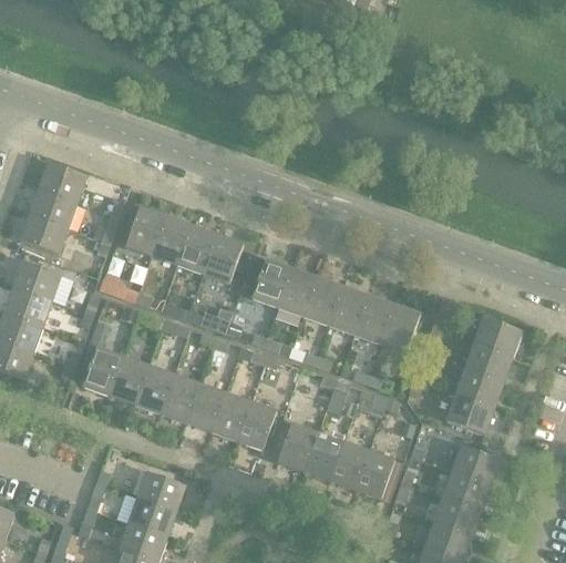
[(48,162),(39,188),(78,203),(88,176),(48,162)]
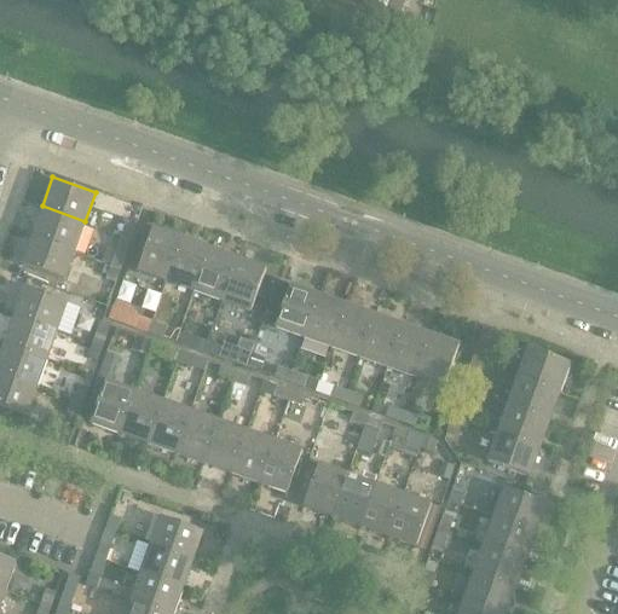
[(42,206),(33,233),(75,249),(85,221),(42,206)]
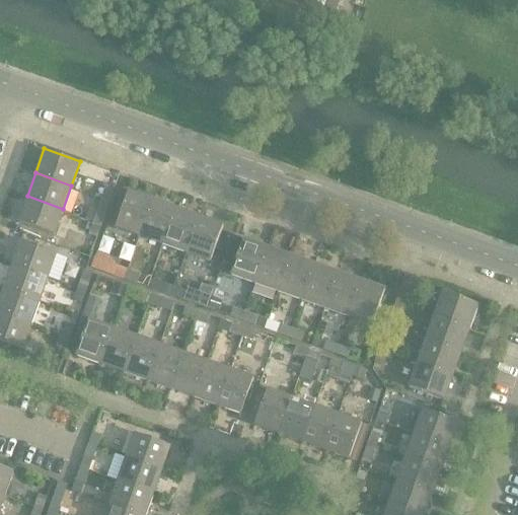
[(105,184),(101,196),(109,199),(114,187),(105,184)]
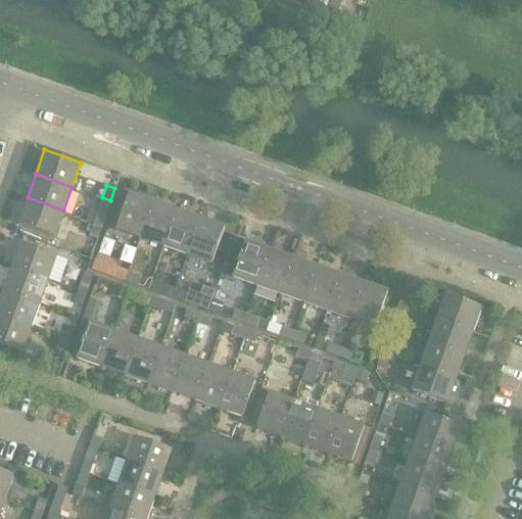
[(116,227),(129,191),(121,188),(108,224),(116,227)]
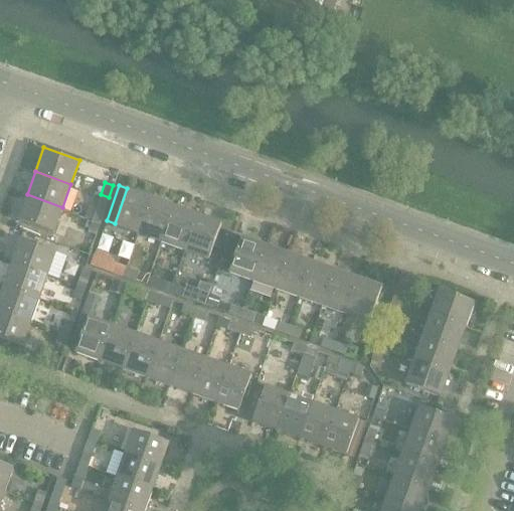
[(139,231),(151,196),(127,188),(115,223),(139,231)]
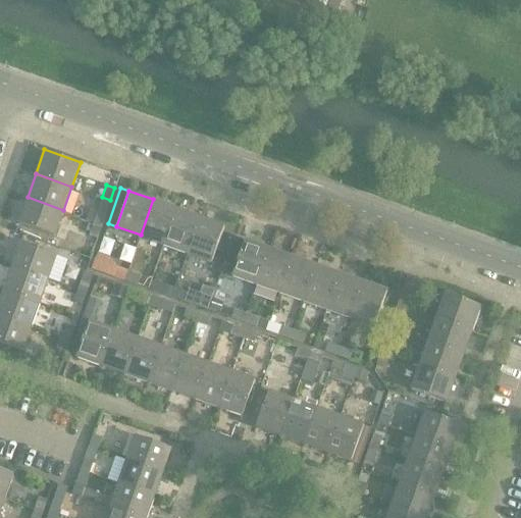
[(54,235),(63,210),(28,197),(18,221),(54,235)]
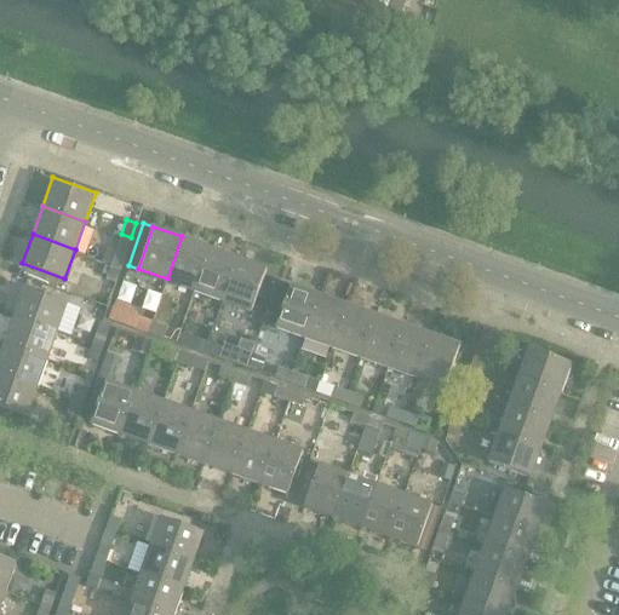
[(210,246),(182,236),(167,279),(195,288),(210,246)]
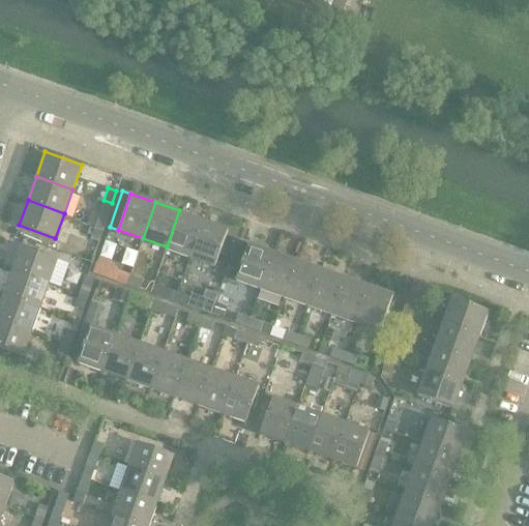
[(203,218),(179,210),(167,246),(190,255),(203,218)]
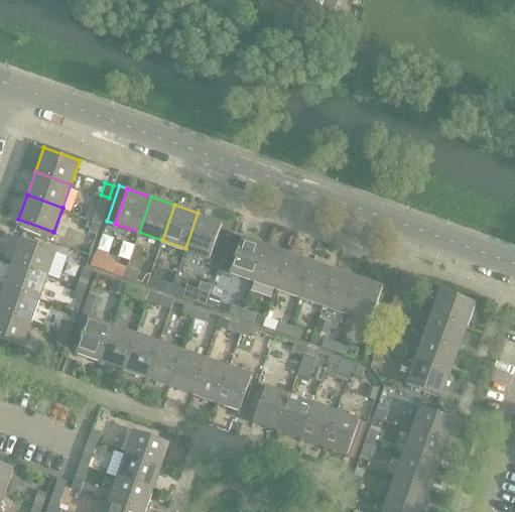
[(97,206),(93,218),(101,221),(105,209),(97,206)]
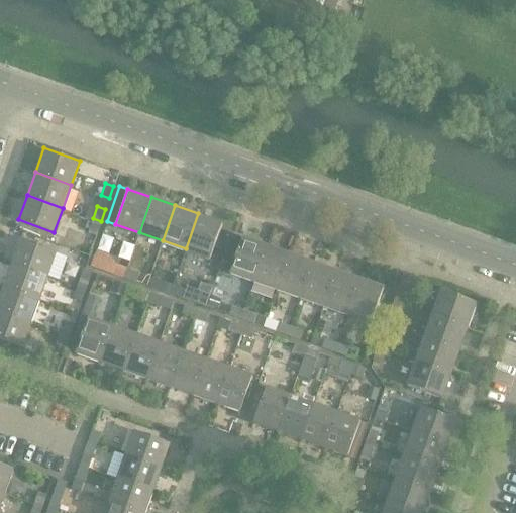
[(222,222),(198,213),(186,248),(209,258),(222,222)]
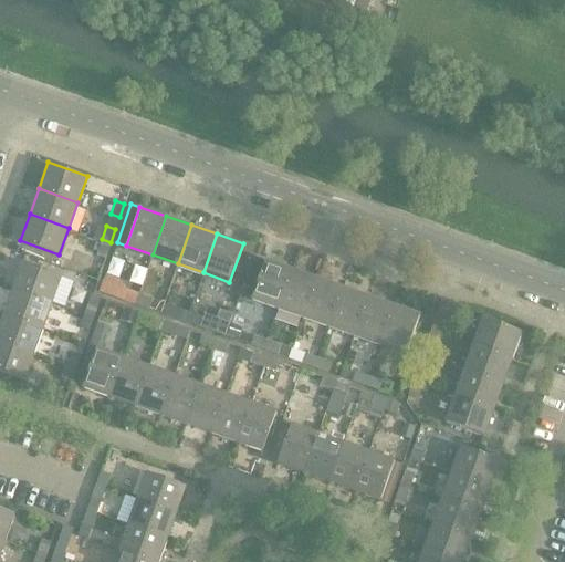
[(111,242),(102,239),(96,252),(106,256),(111,242)]
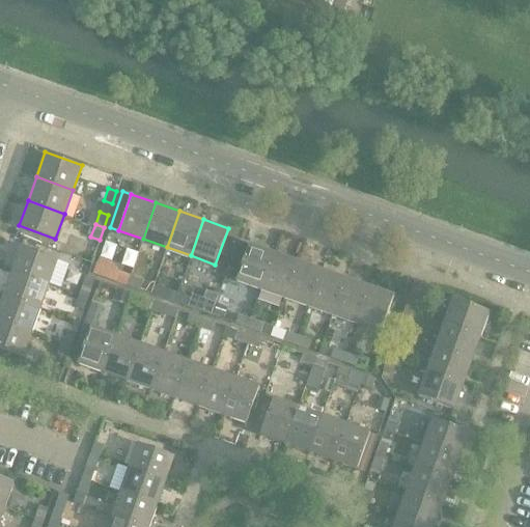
[(236,278),(260,287),(274,251),(249,242),(236,278)]
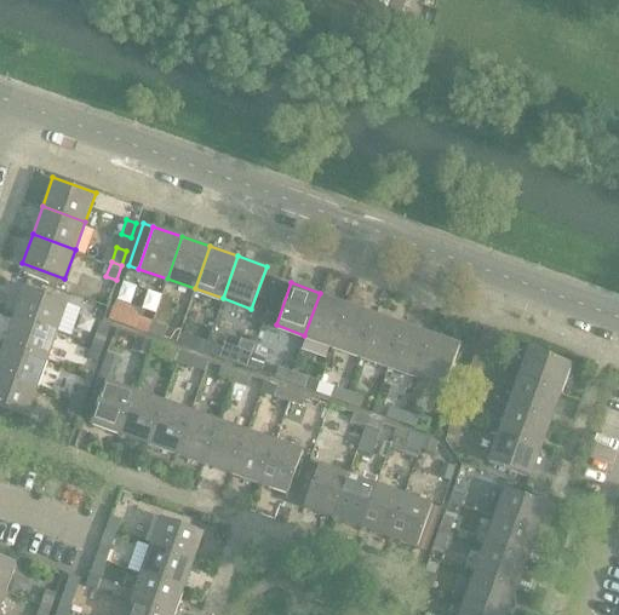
[(24,285),(15,314),(57,328),(68,300),(24,285)]
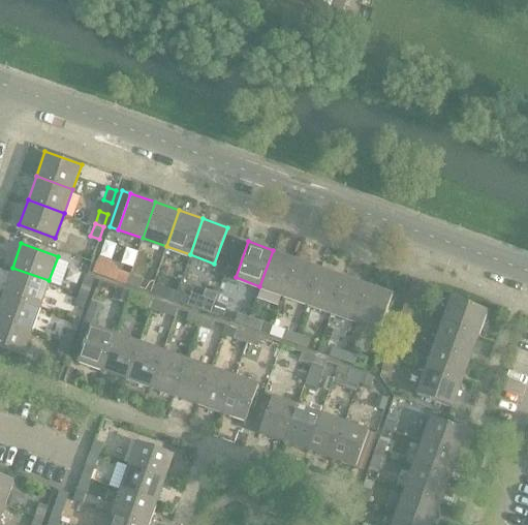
[(297,258),(273,250),(259,286),(283,295),(297,258)]
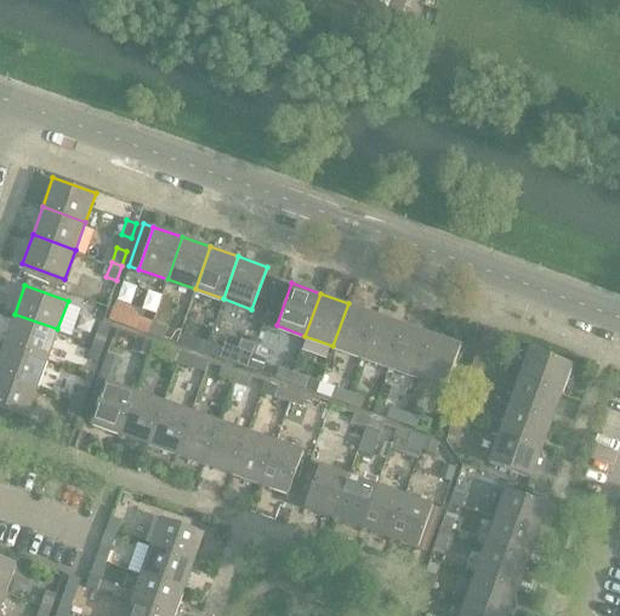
[(376,313),(348,303),(333,346),(360,355),(376,313)]
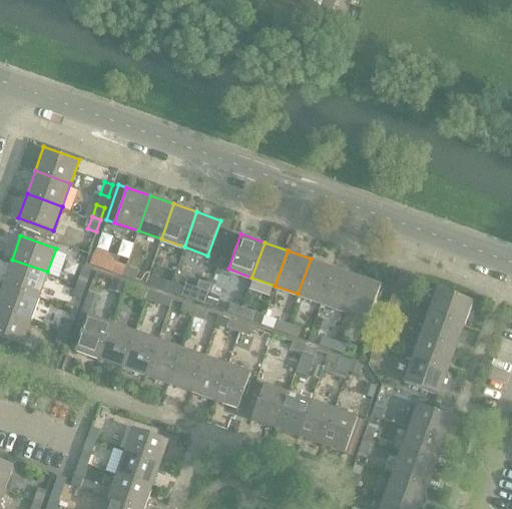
[(334,267),(311,259),(298,294),(321,302),(334,267)]
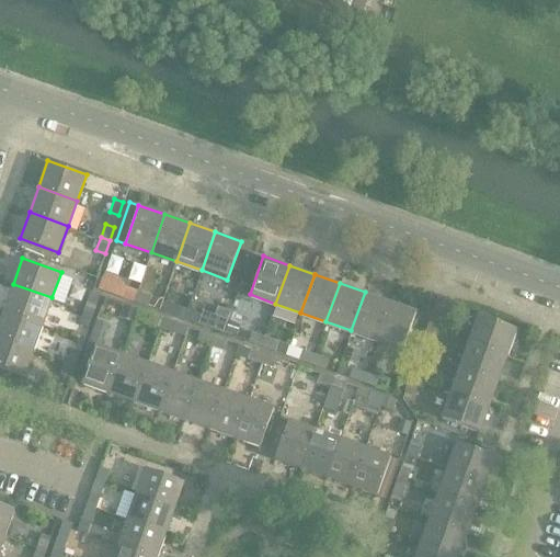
[(13,284),(4,309),(43,322),(52,297),(13,284)]
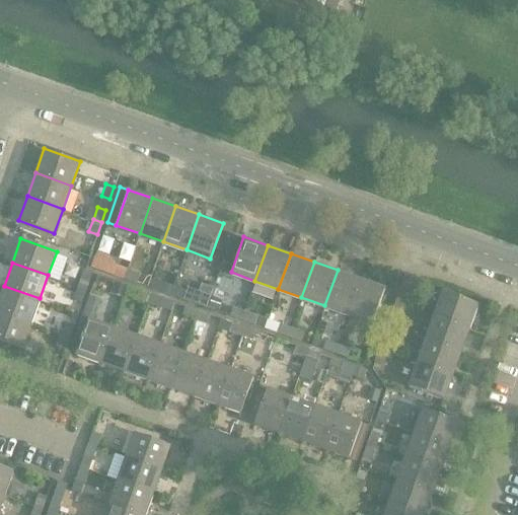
[(113,272),(125,276),(128,268),(116,264),(113,272)]
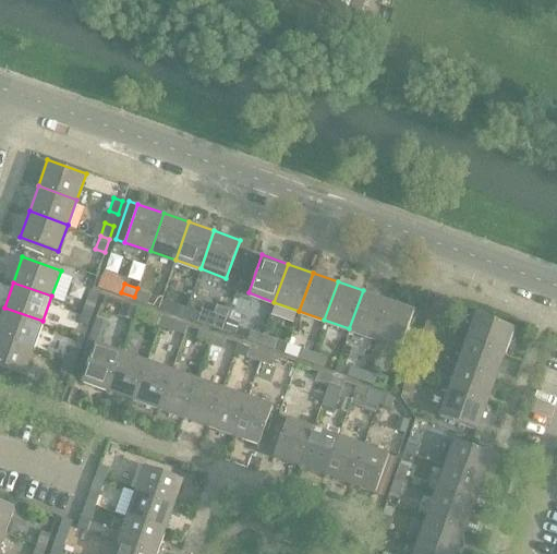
[(150,292),(137,288),(134,297),(147,301),(150,292)]
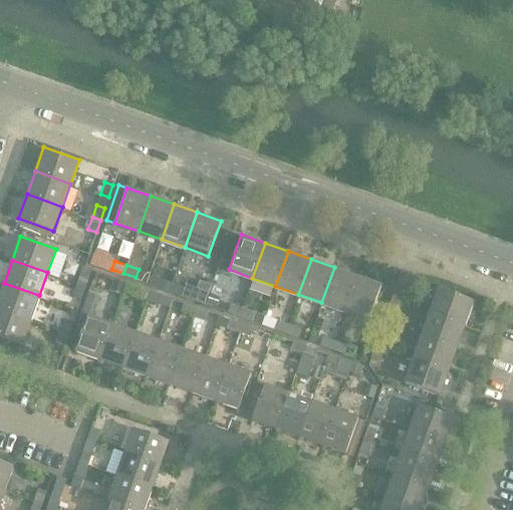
[(357,275),(334,267),(321,302),(344,310),(357,275)]
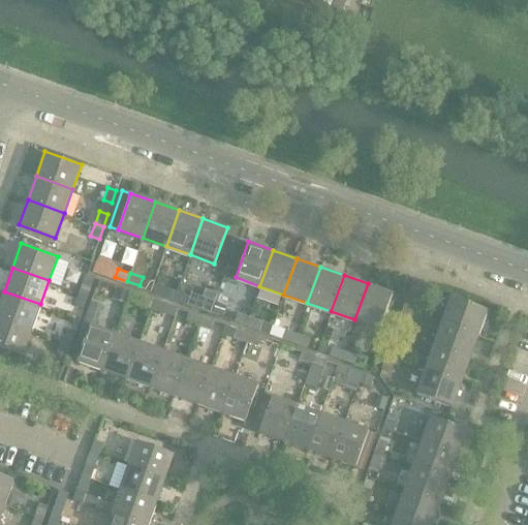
[(83,279),(79,290),(79,291),(87,295),(92,282),(83,279)]
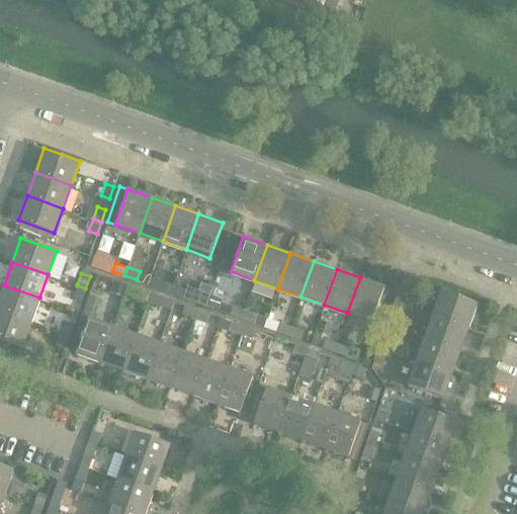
[(384,286),(360,277),(347,313),(371,322),(384,286)]
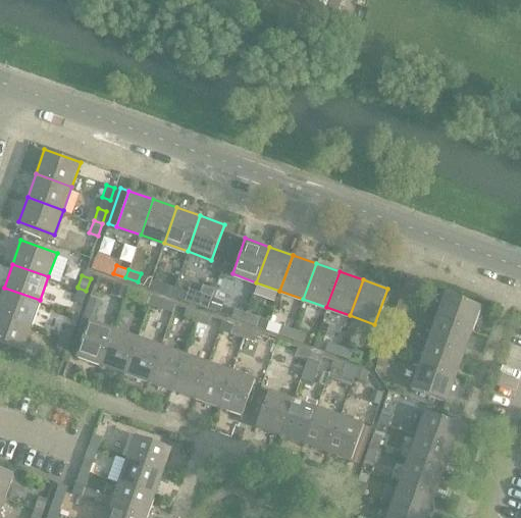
[(160,290),(172,294),(175,286),(163,281),(160,290)]
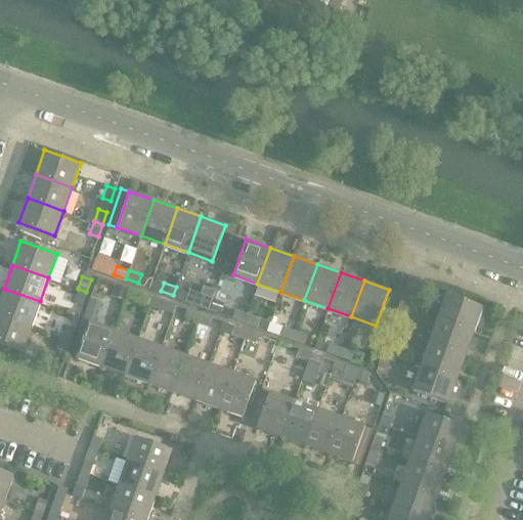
[(188,291),(176,287),(173,295),(185,300),(188,291)]
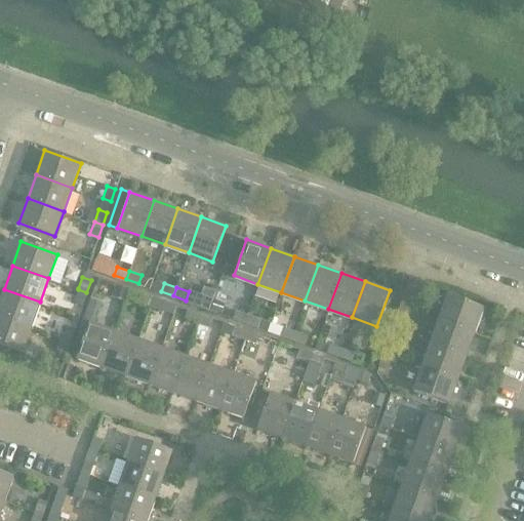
[(4,289),(0,299),(0,314),(32,325),(40,302),(4,289)]
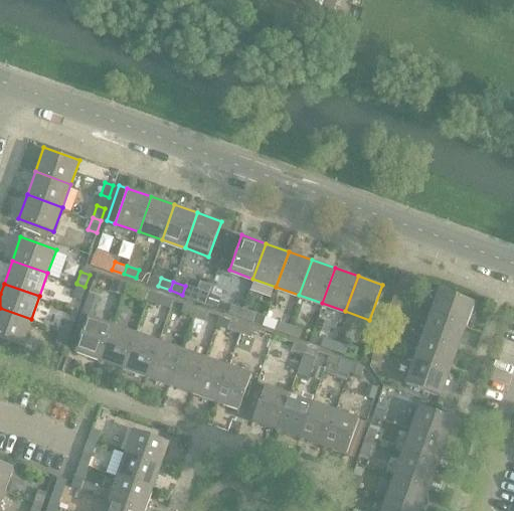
[(84,287),(76,284),(72,296),(80,299),(84,287)]
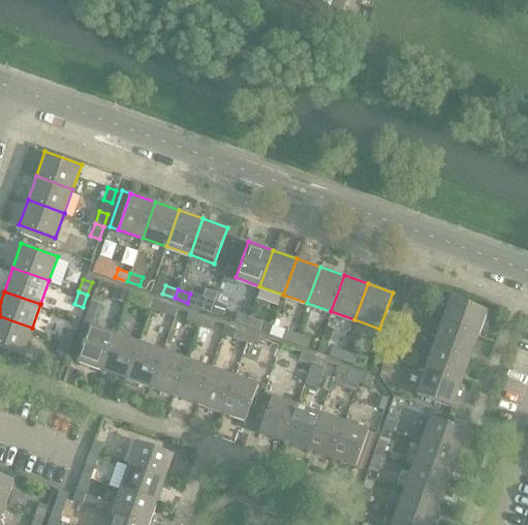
[(154,298),(142,292),(138,302),(151,306),(154,298)]
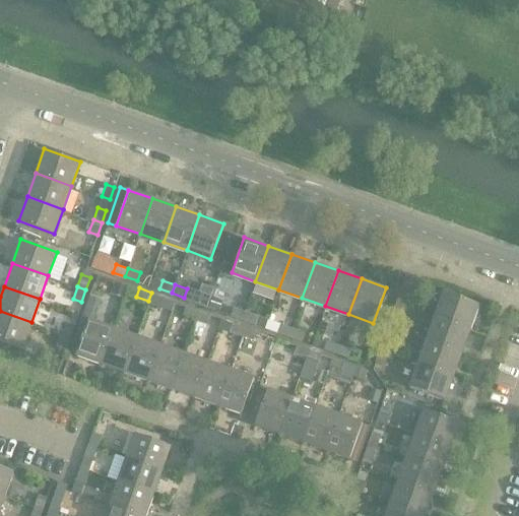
[(408,292),(400,288),(396,301),(404,304),(408,292)]
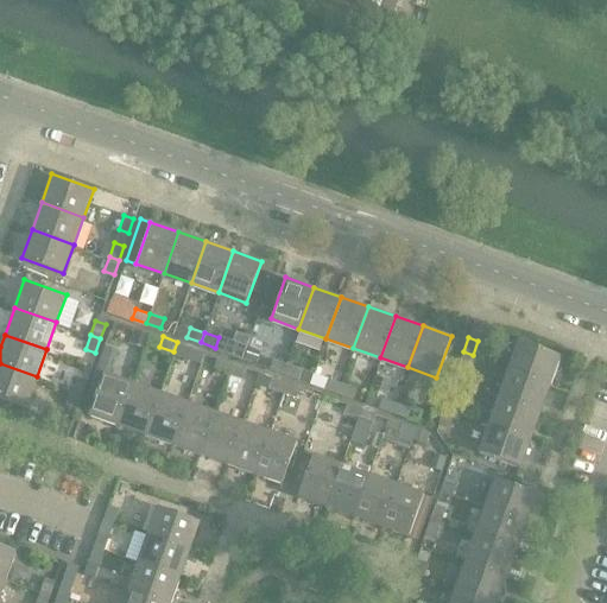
[(518,340),(509,368),(550,382),(560,354),(518,340)]
